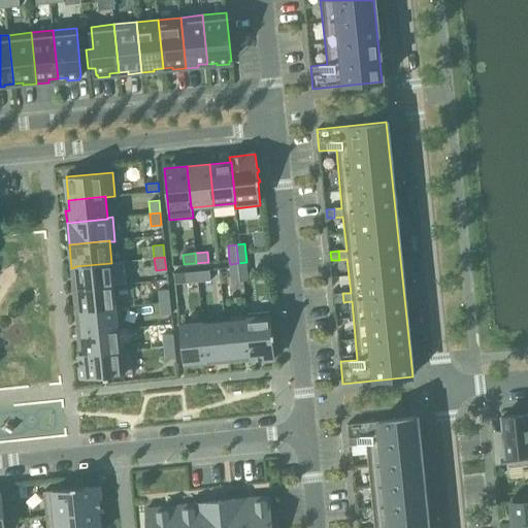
[(246,262),(238,263),(239,282),(248,281),(246,262)]
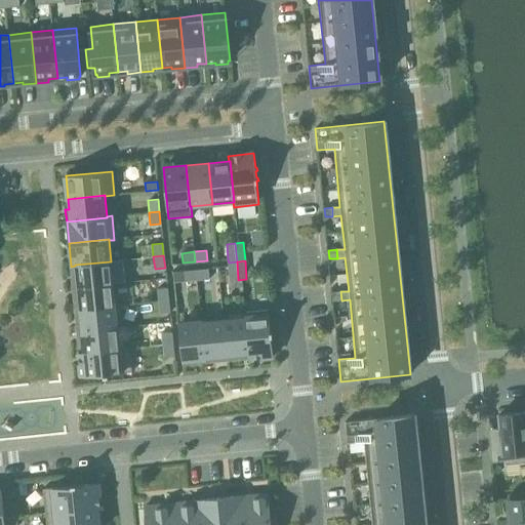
[(75,266),(77,287),(113,283),(111,261),(75,265),(75,266)]
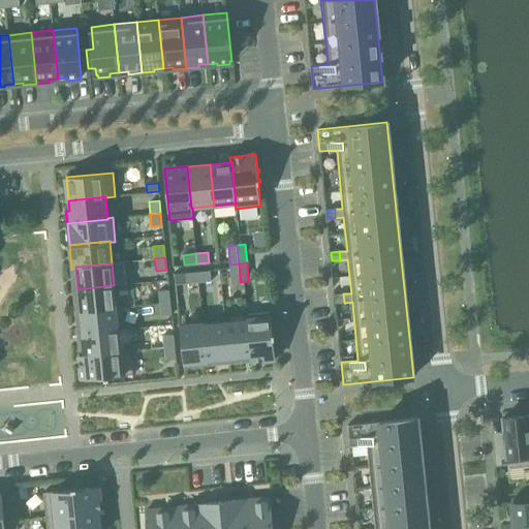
[(240,282),(239,263),(230,265),(231,283),(240,282)]
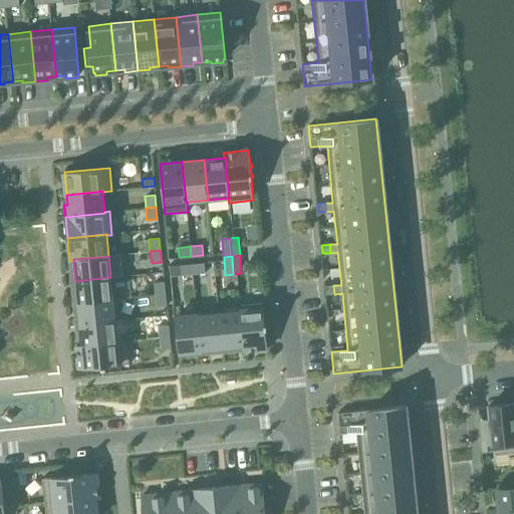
[(203,263),(192,264),(193,274),(204,273),(203,263)]
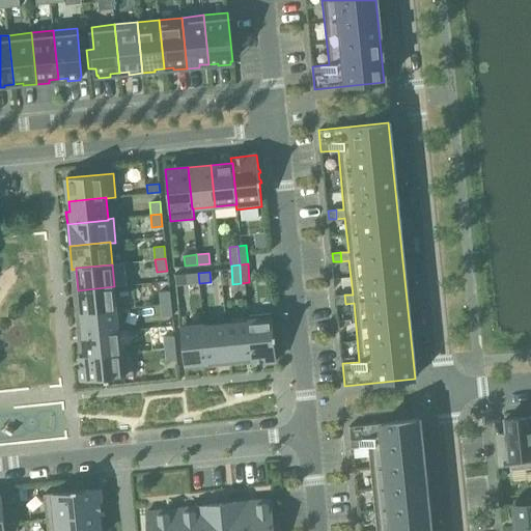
[(186,274),(187,284),(199,283),(198,273),(186,274)]
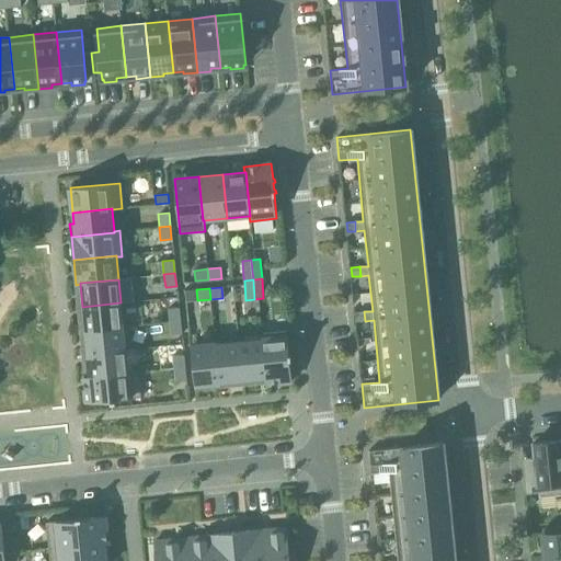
[(124,327),(121,302),(82,307),(84,330),(124,327)]
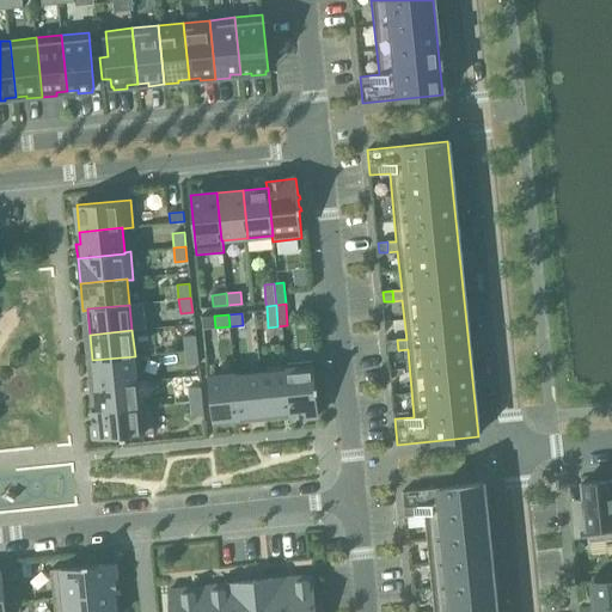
[(184,350),(196,349),(194,335),(183,336),(184,350)]
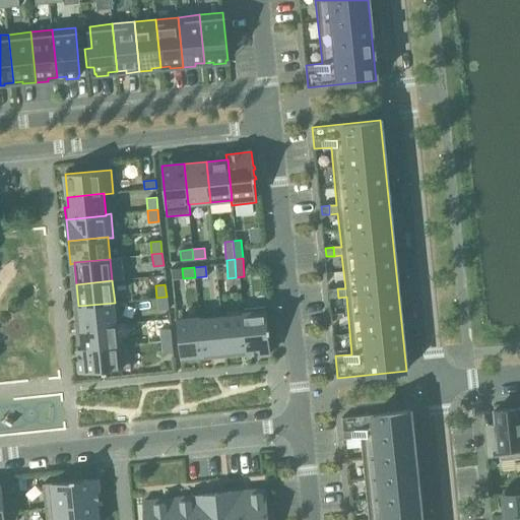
[(330,298),(338,298),(337,288),(329,289),(330,298)]
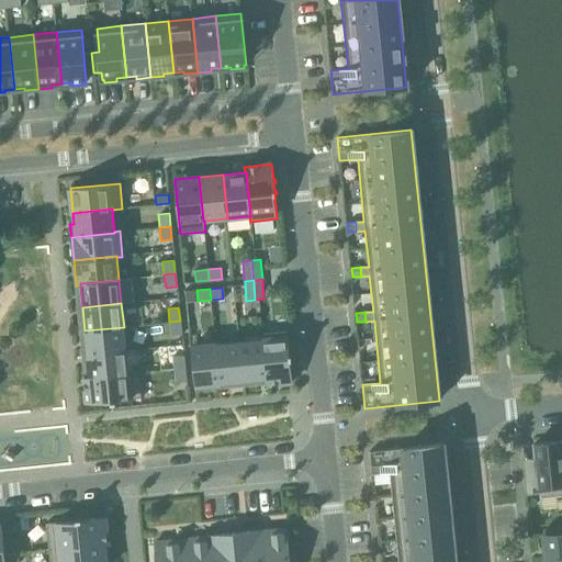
[(180,321),(169,322),(170,335),(181,334),(180,321)]
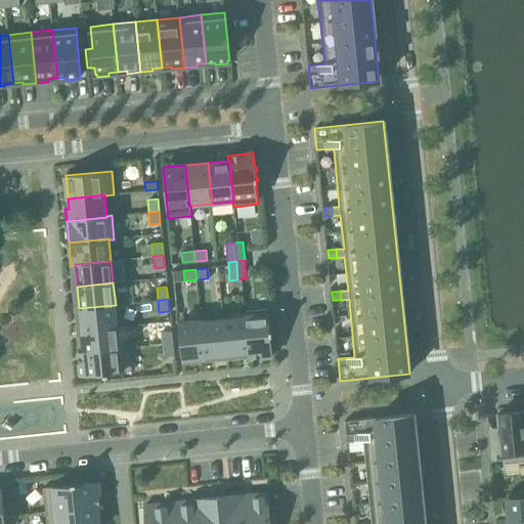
[(116,305),(79,308),(81,331),(118,326),(116,305)]
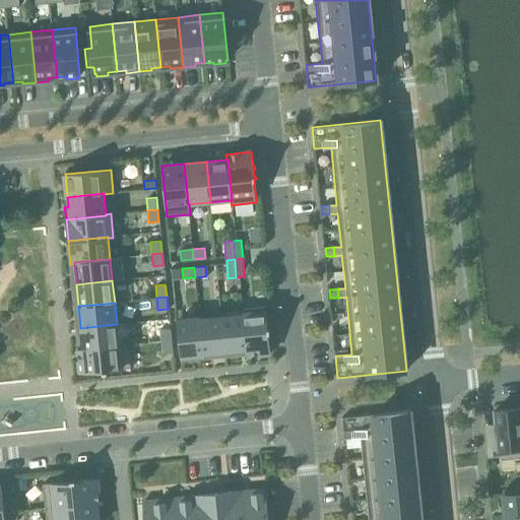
[(247,350),(246,350),(247,355),(270,352),(268,332),(270,332),(269,327),(268,328),(266,307),(242,309),(243,314),(247,350)]
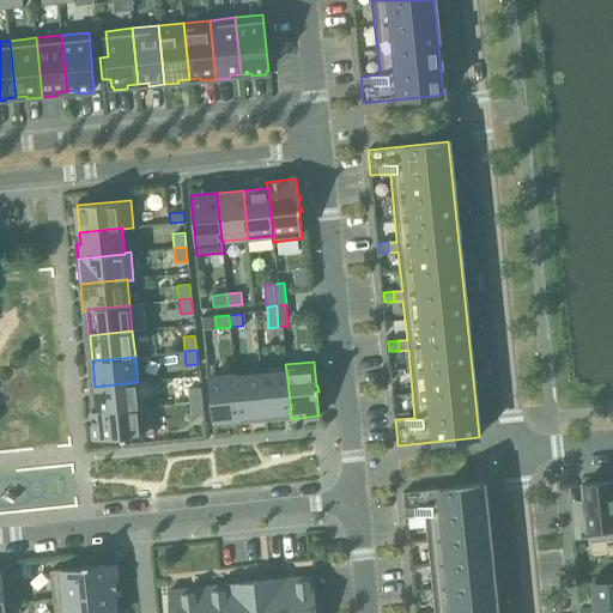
[(286,370),(261,372),(266,416),(290,413),(291,413),(286,370)]
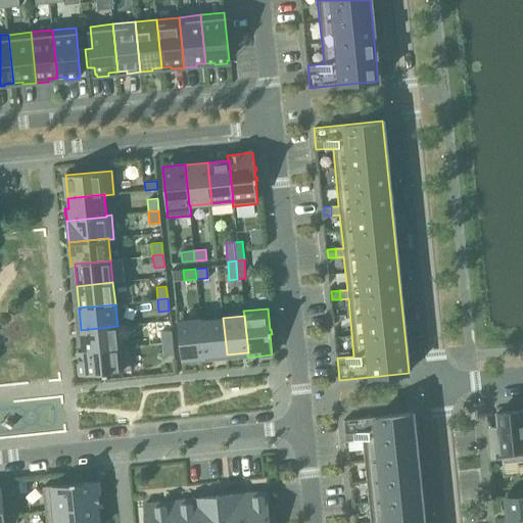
[(204,357),(227,354),(223,318),(201,320),(204,357)]
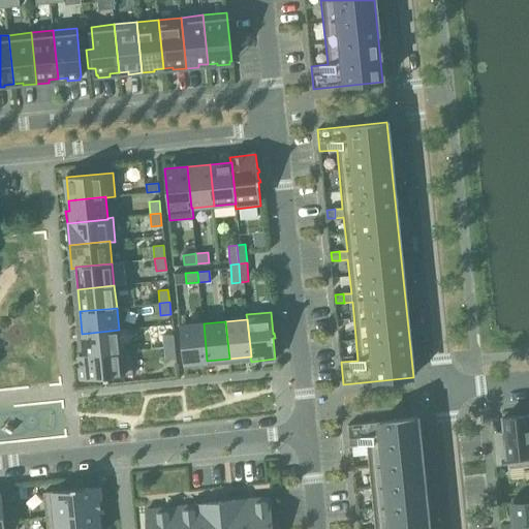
[(180,327),(184,364),(207,361),(204,323),(180,327)]
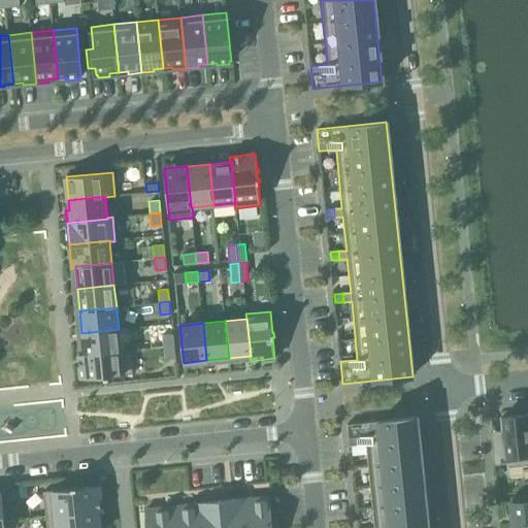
[(121,350),(119,329),(81,333),(84,354),(84,355),(121,351),(121,350)]
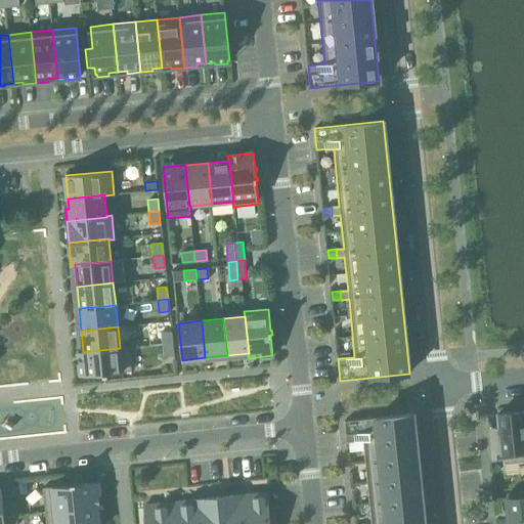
[(162,344),(172,343),(171,331),(161,332),(162,344)]
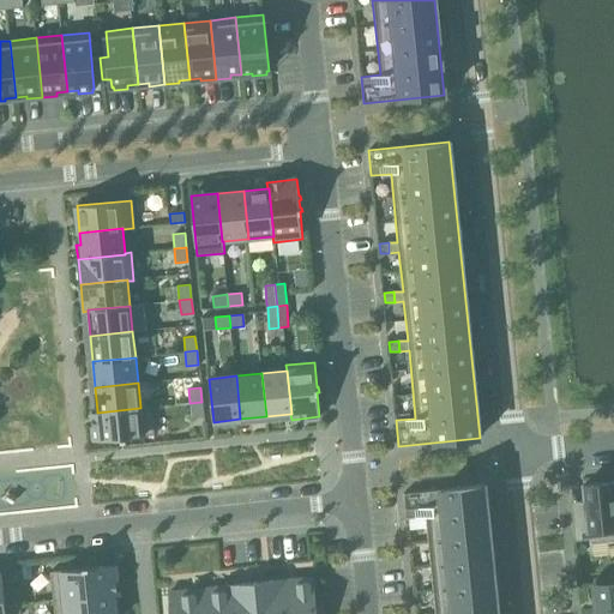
[(191,417),(203,416),(202,402),(190,403),(191,417)]
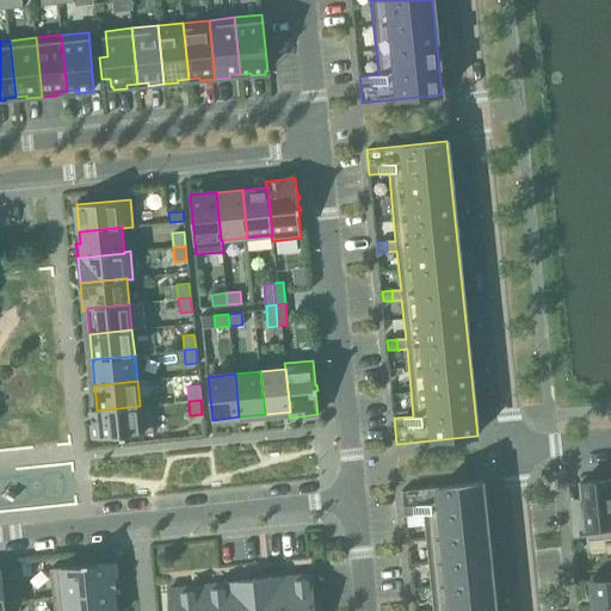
[(97,411),(97,409),(91,411),(94,438),(111,437),(111,439),(115,438),(115,437),(122,436),(122,438),(127,437),(127,436),(154,432),(150,403),(140,405),(140,406),(97,411)]
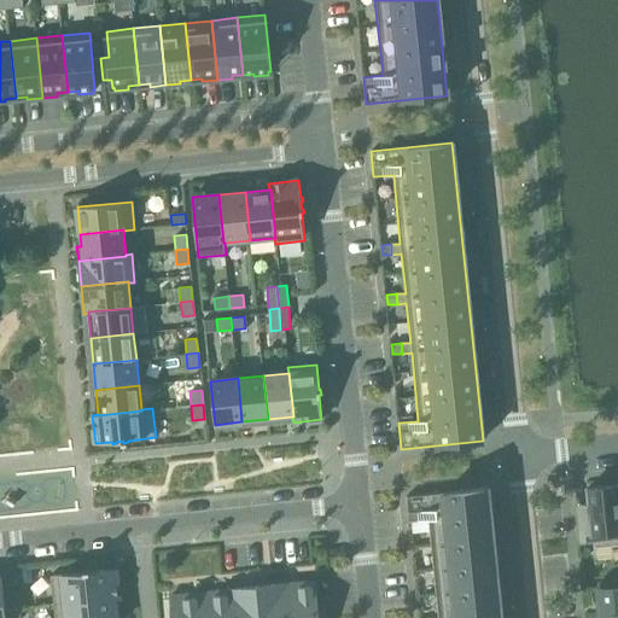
[(617,546),(617,488),(617,484),(588,488),(590,513),(576,514),(578,544),(593,542),(594,548),(617,546)]
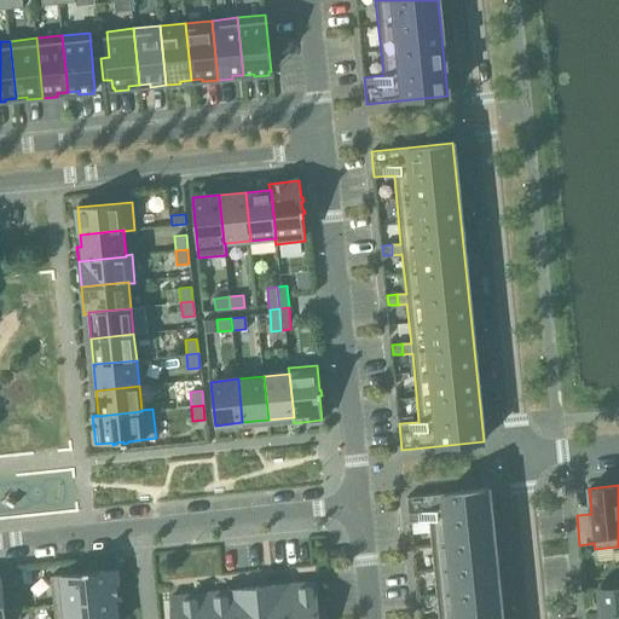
[(410,524),(429,521),(439,618),(501,618),(489,489),(406,497),(410,524)]
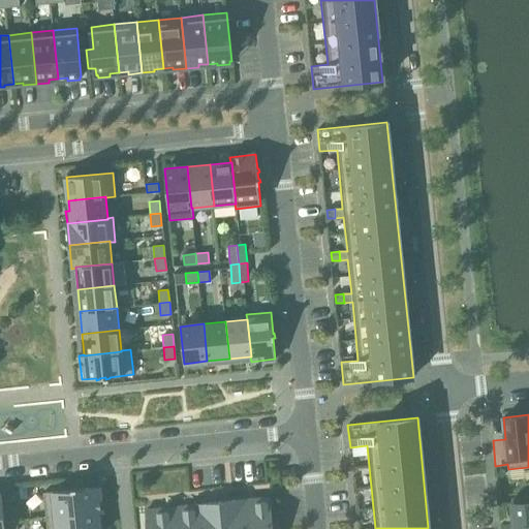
[(43,492),(45,517),(97,511),(97,512),(101,512),(99,487),(76,489),(76,487),(72,488),(72,489),(43,492)]
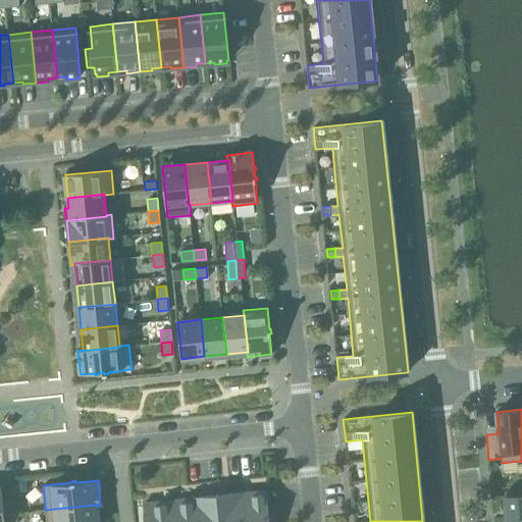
[(269,521),(267,491),(243,494),(242,494),(244,521),(269,521)]
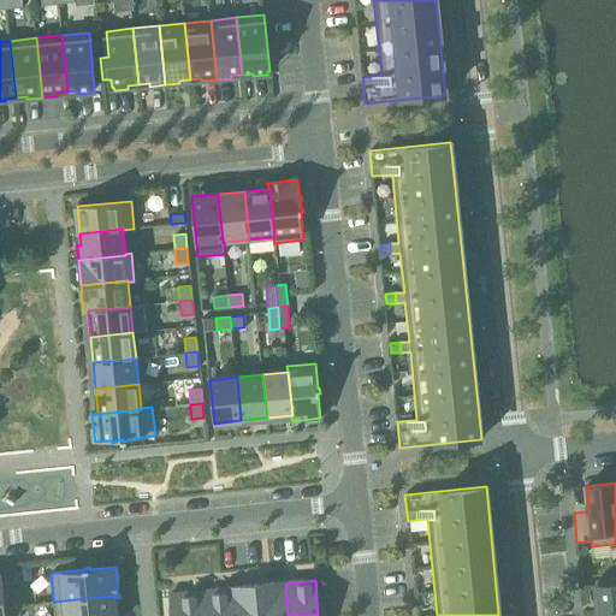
[(288,615),(285,584),(286,584),(286,581),(256,584),(259,615),(288,615)]
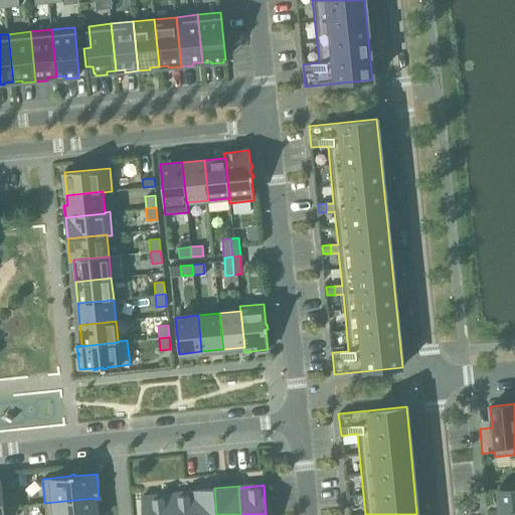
[(190,493),(192,514),(216,514),(214,488),(189,491),(189,493),(190,493)]
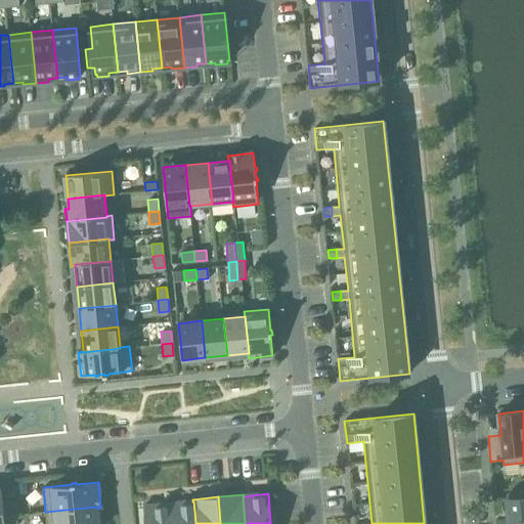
[(523,496),(505,499),(507,513),(509,513),(510,522),(523,520),(523,496)]
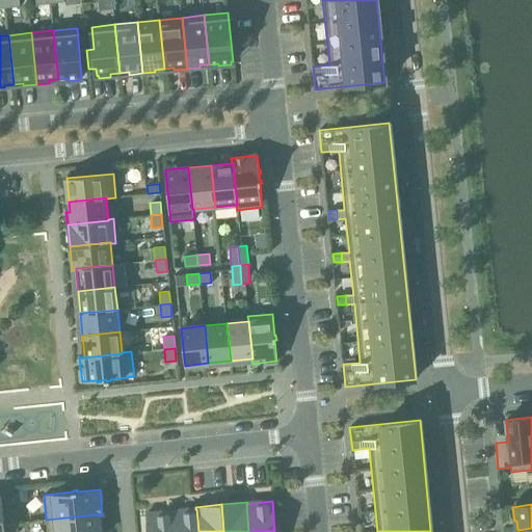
[(174,531),(198,531),(196,509),(195,509),(171,511),(174,531)]
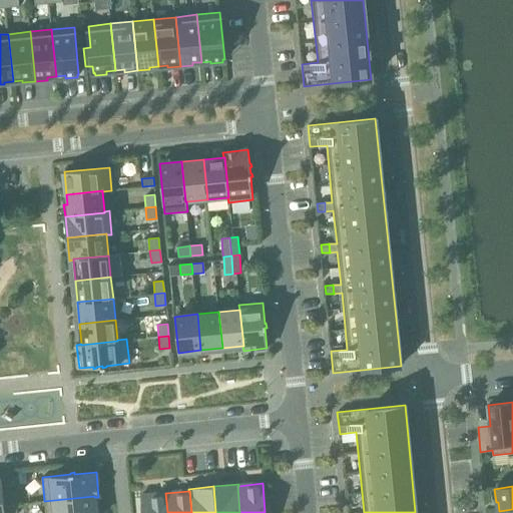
[(167,512),(165,493),(140,496),(142,510),(140,510),(140,512),(167,512)]
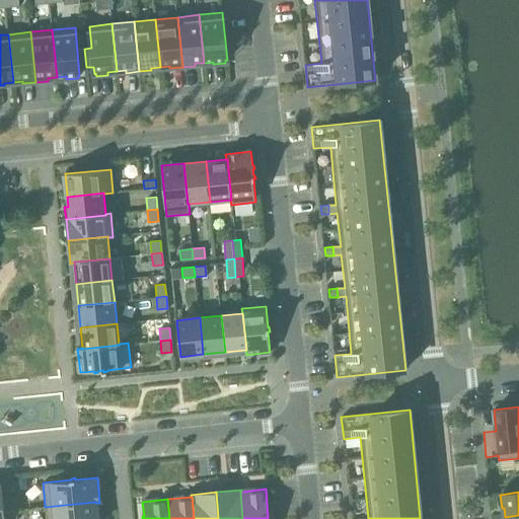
[(15,500),(3,501),(5,511),(16,510),(15,500)]
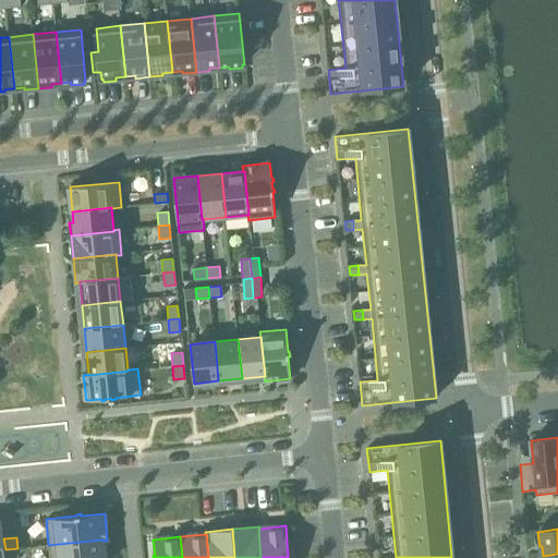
[(105,557),(102,541),(102,540),(48,545),(49,557),(105,557)]
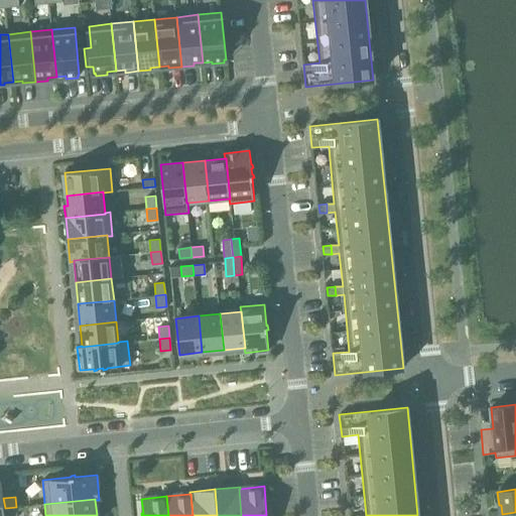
[(17,515),(16,507),(5,508),(5,515),(17,515)]
